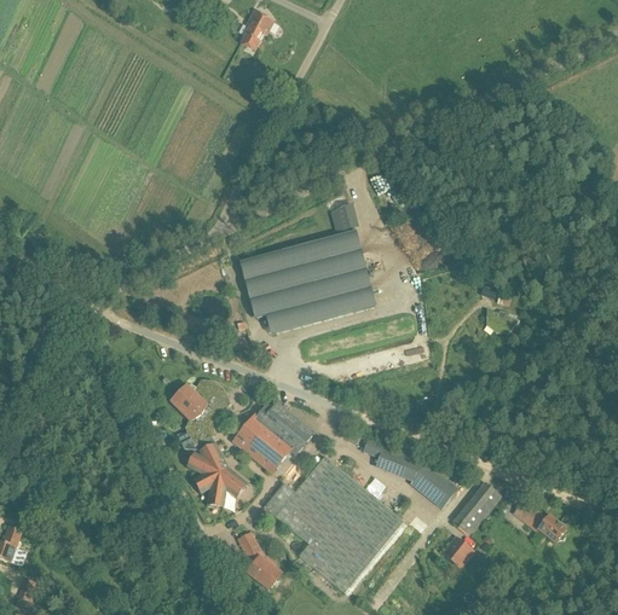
[(273,21),(253,10),(244,24),(248,25),(238,42),(254,51),(263,34),(266,35),(273,21)]
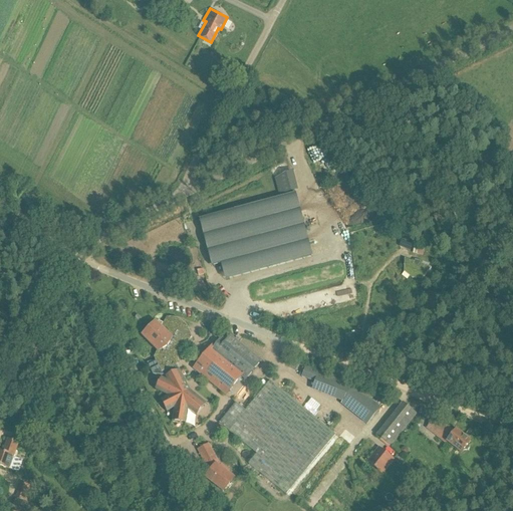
[(224,277),(311,254),(294,192),(200,217),(213,263),(219,262),(224,277)]
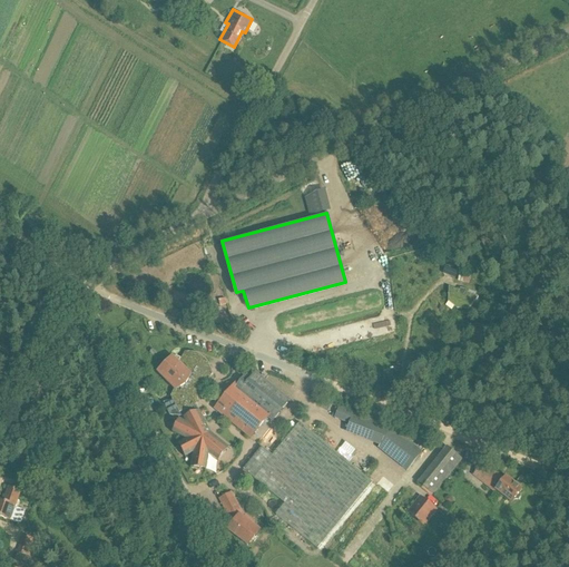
[(170,383),(174,387),(175,388),(167,401),(173,413),(182,414),(183,416),(183,418),(178,416),(172,430),(185,437),(175,441),(182,456),(192,451),(189,465),(205,467),(207,451),(216,458),(227,443),(211,430),(208,427),(196,402),(196,398),(196,396),(197,390),(199,385),(203,380),(207,375),(212,372),(211,369),(209,365),(208,362),(206,359),(203,355),(199,353),(196,352),(193,351),(188,350),(185,350),(178,361),(172,354),(157,370),(170,383)]
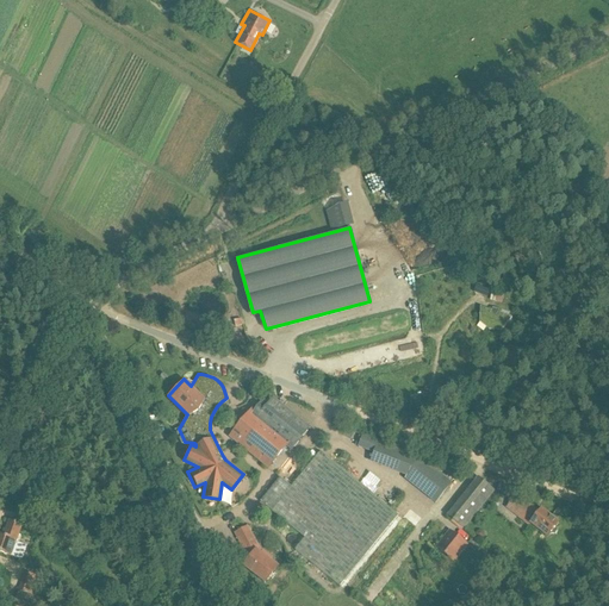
[(309,424),(272,395),(267,401),(262,397),(249,413),(231,436),(266,463),(284,442),(291,447),(309,424)]
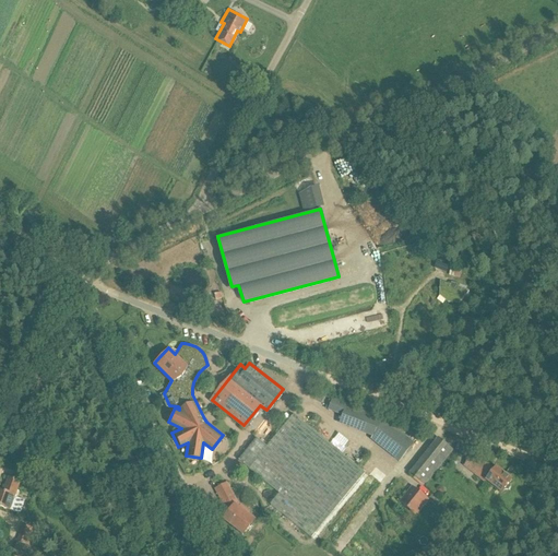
[(383,416),(331,397),(330,399),(327,397),(324,405),(327,406),(327,407),(342,413),(339,422),(371,435),(370,437),(398,459),(413,440),(383,416)]
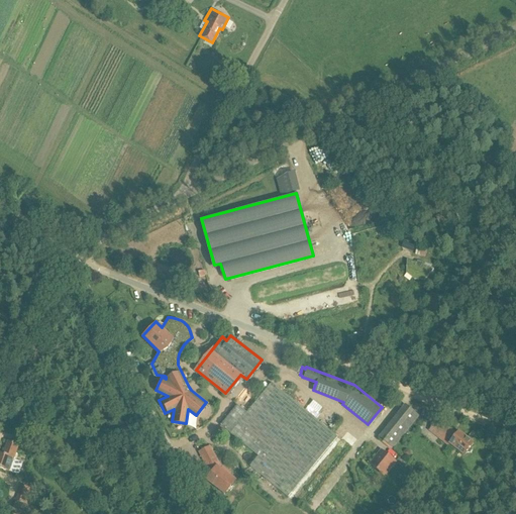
[(336,436),(271,381),(245,411),(236,403),(219,423),(256,454),(248,464),(287,495),(336,436)]
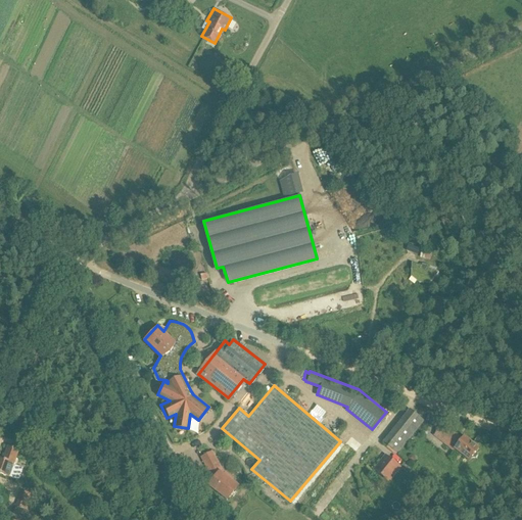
[(396,451),(422,419),(411,410),(385,441),(396,451)]
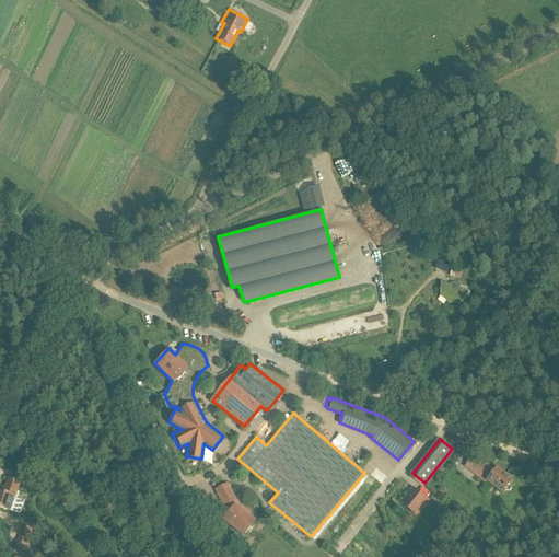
[(493,470),(473,453),(464,464),(485,479),(486,479),(501,491),(512,478),(496,466),(493,470)]
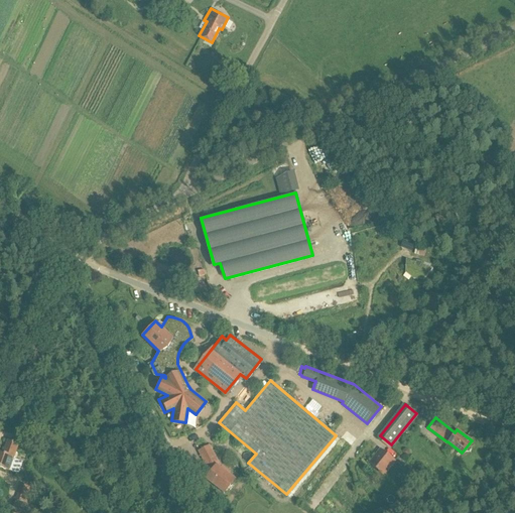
[(12,457),(18,441),(7,437),(3,451),(0,450),(0,465),(7,468),(17,472),(22,460),(12,457)]
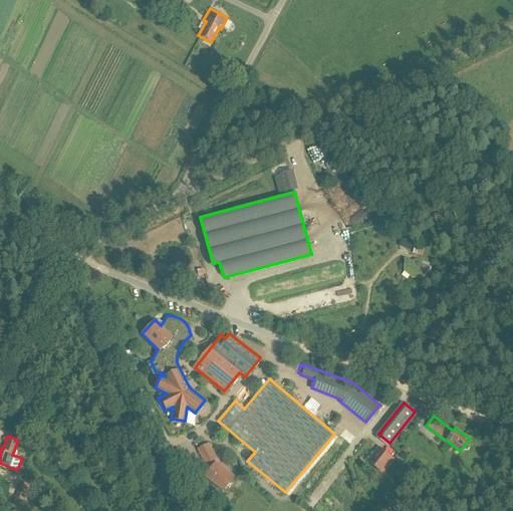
[(233,475),(216,462),(214,458),(216,457),(208,441),(197,447),(206,463),(204,464),(204,466),(206,470),(208,471),(205,475),(222,489),(229,481),(228,481),(233,475)]
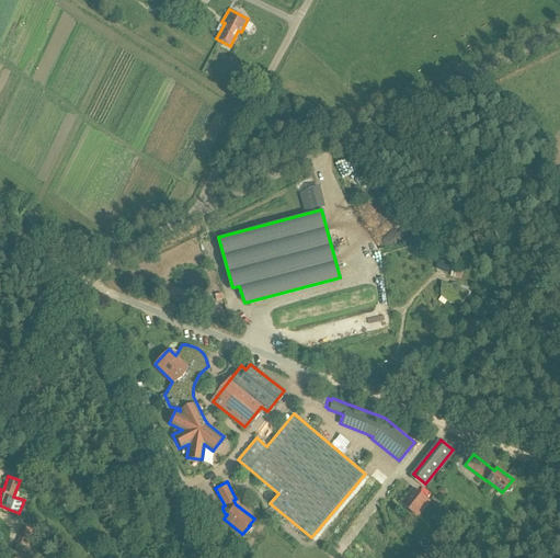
[(430,500),(412,486),(399,502),(416,515),(430,500)]
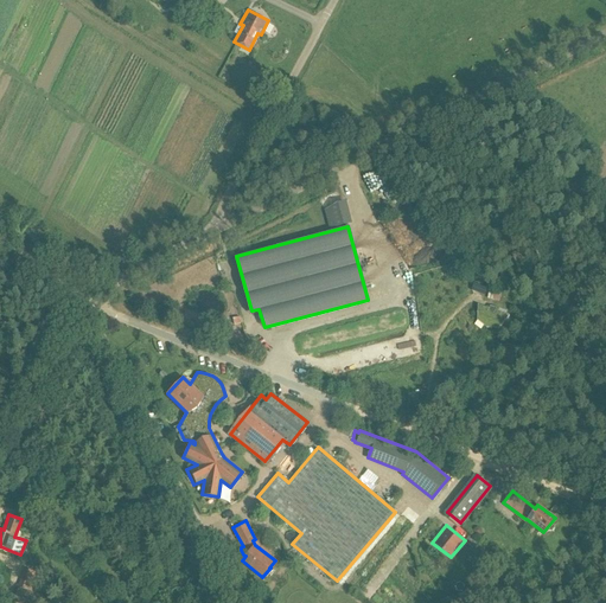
[(33,584),(37,571),(23,566),(17,584),(31,589),(32,583),(33,584)]
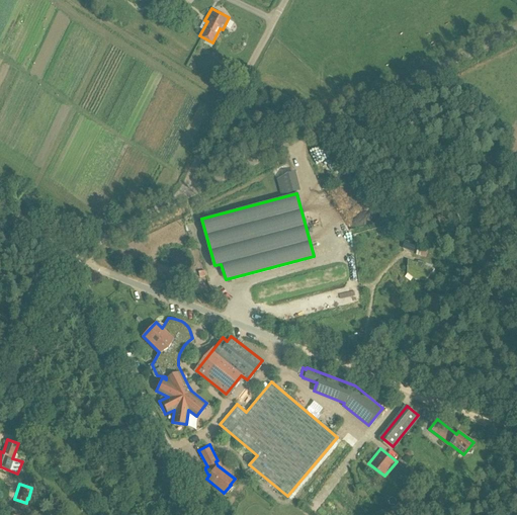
[(314,509),(324,500),(318,494),(308,503),(314,509)]
